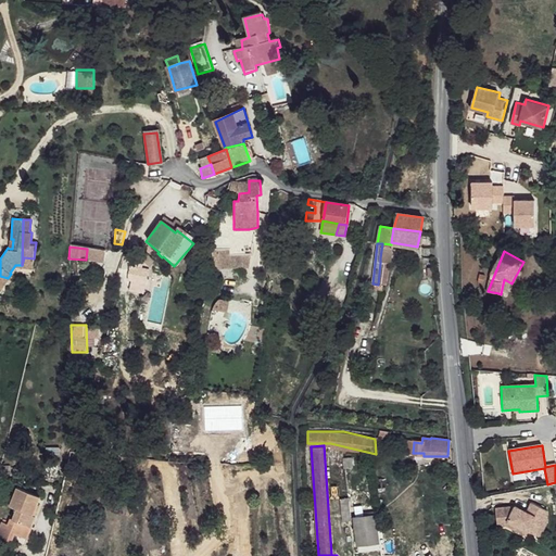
[(41,498),(20,489),(11,507),(19,510),(14,520),(12,519),(10,526),(4,522),(0,531),(0,536),(12,542),(15,534),(27,540),(37,518),(34,516),(41,498)]
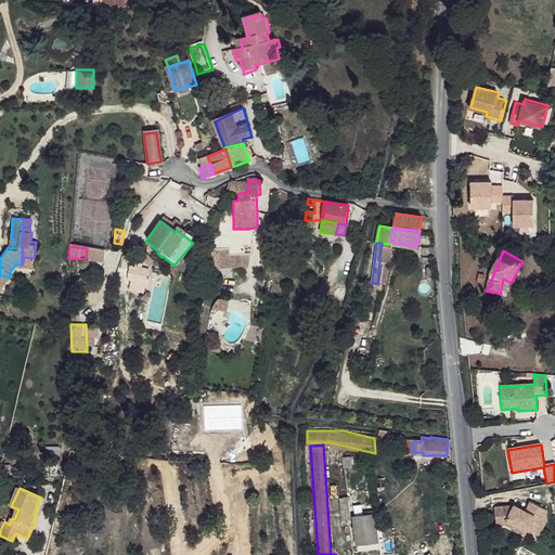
[(546,519),(546,510),(530,501),(525,511),(513,504),(494,506),(495,525),(504,524),(515,529),(517,526),(527,530),(529,524),(541,529),(546,519)]
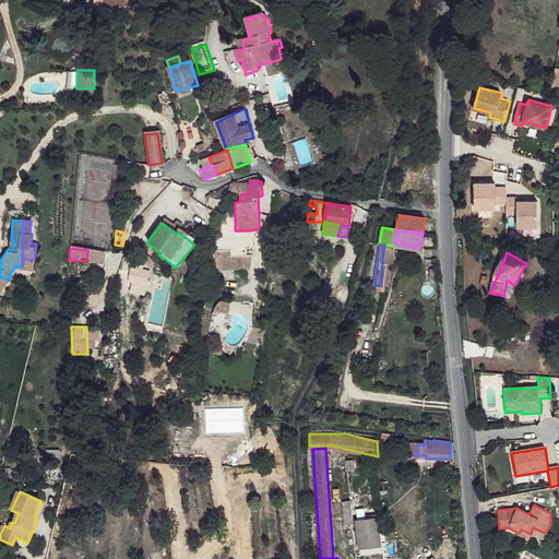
[(354,519),(356,548),(380,545),(378,516),(354,519)]
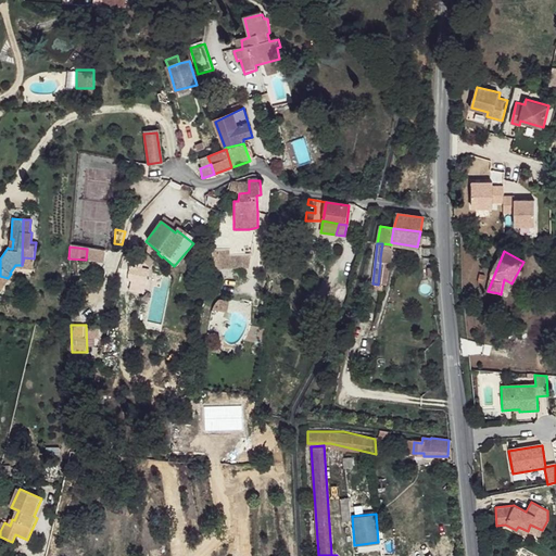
[(542,530),(530,525),(528,531),(539,536),(542,530)]
